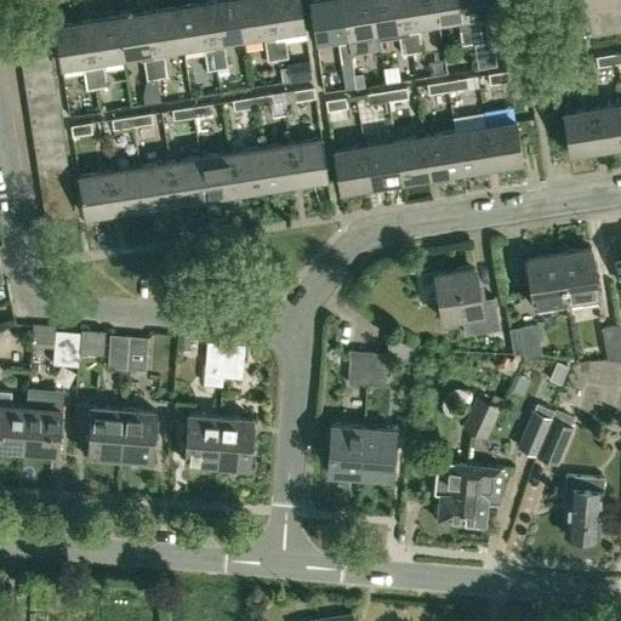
[(237,0),(222,0),(206,3),(212,41),(243,38),(237,0)]
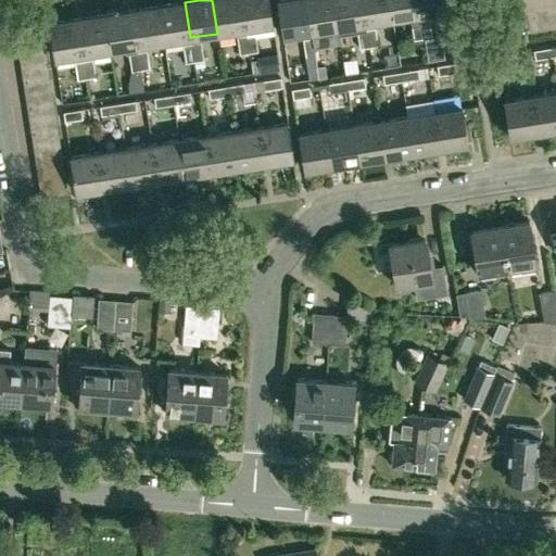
[(239,0),(212,0),(217,34),(243,29),(239,0)]
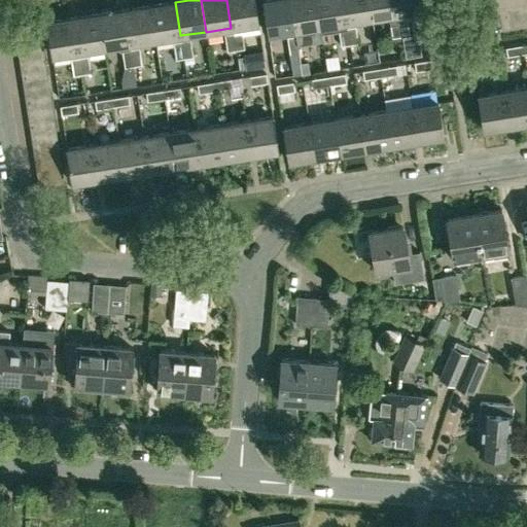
[(253,0),(226,0),(231,28),(257,24),(253,0)]
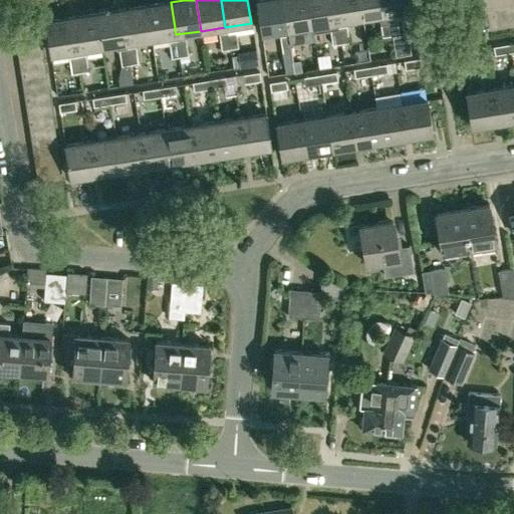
[(282,0),(262,0),(257,1),(262,33),(287,29),(282,0)]
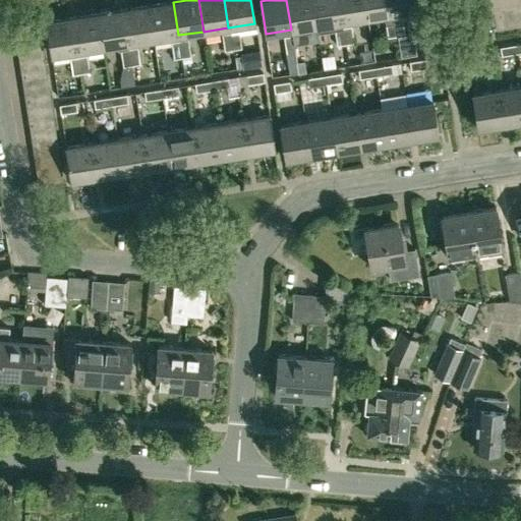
[(312,0),(286,0),(291,30),(316,25),(312,0)]
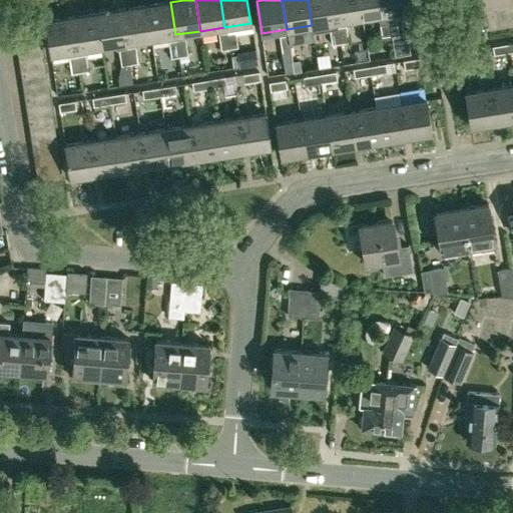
[(333,0),(308,0),(312,25),(337,21),(333,0)]
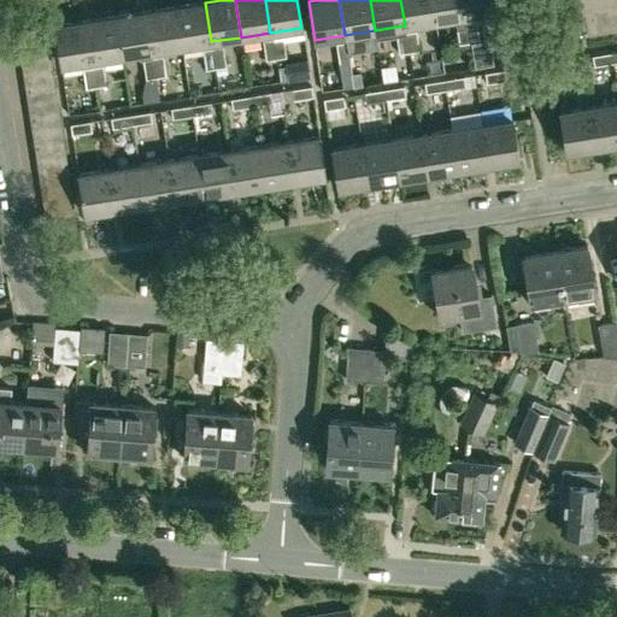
[(432,0),(400,0),(405,25),(435,21),(432,0)]
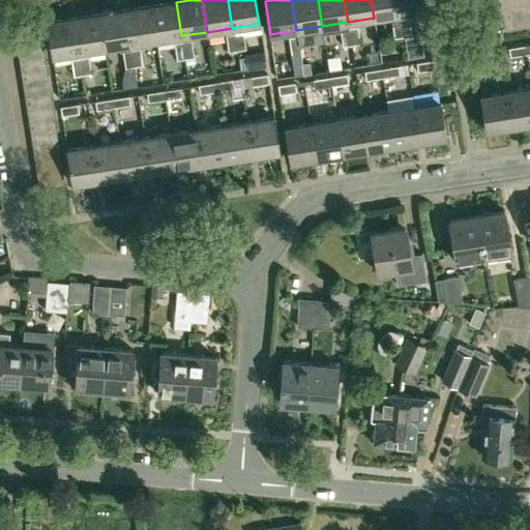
[(396,0),(371,0),(374,18),(390,16),(392,25),(401,24),(401,20),(400,13),(396,0)]
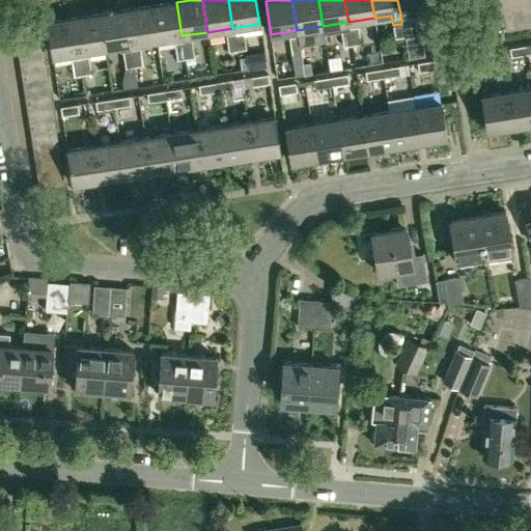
[(424,0),(397,0),(400,14),(426,9),(424,0)]
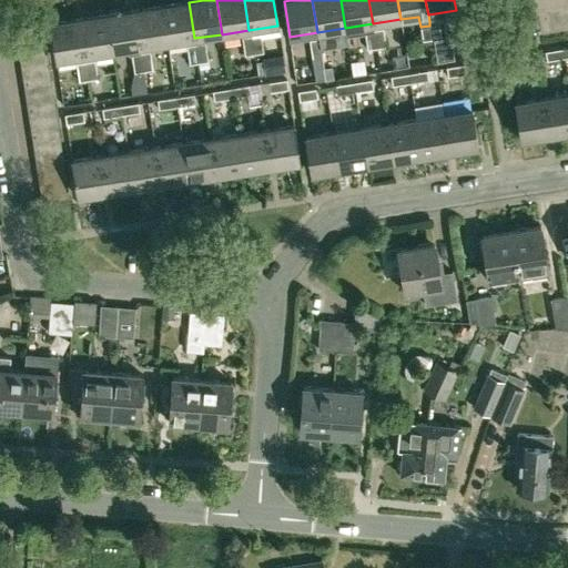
[(189,2),(161,7),(166,42),(194,38),(189,2)]
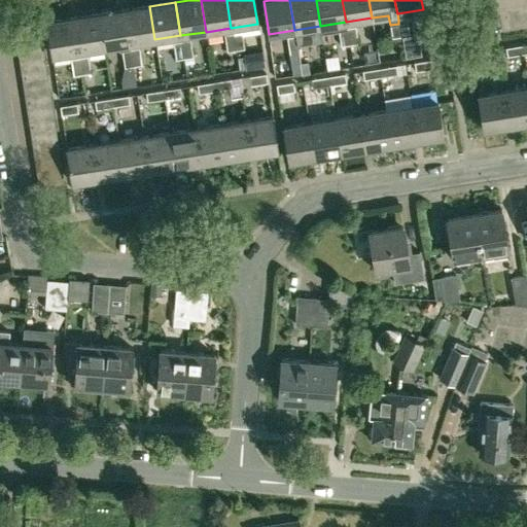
[(149,6),(124,10),(129,43),(154,39),(149,6)]
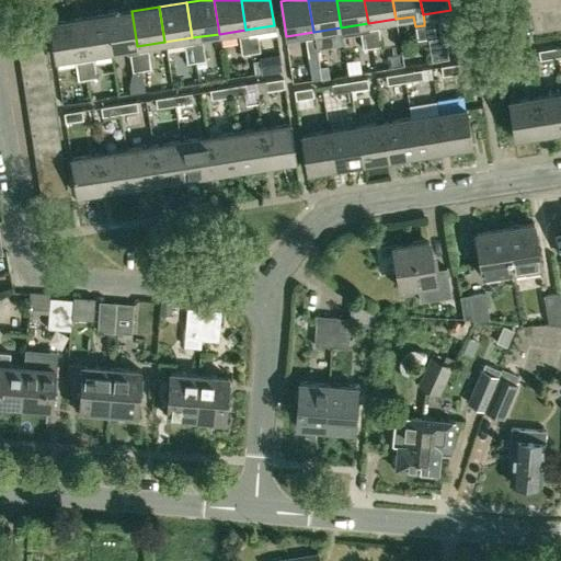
[(132,11),(105,15),(111,50),(125,48),(127,54),(129,53),(138,52),(137,46),(132,11)]
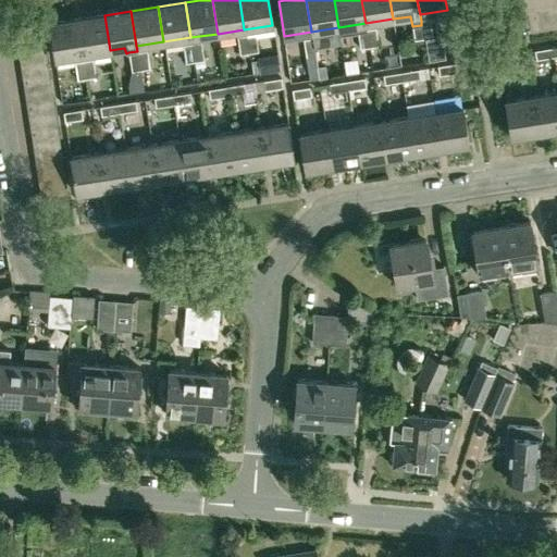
[(104,15),(77,19),(83,54),(110,50),(104,15)]
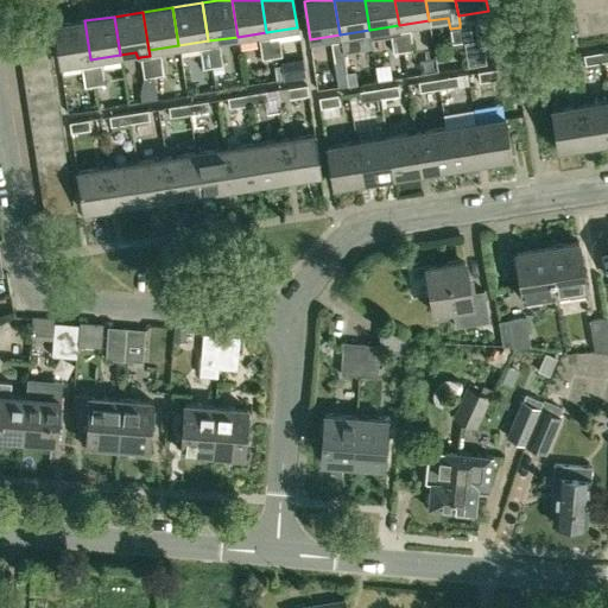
[(561,19),(542,21),(545,44),(563,40),(561,19)]
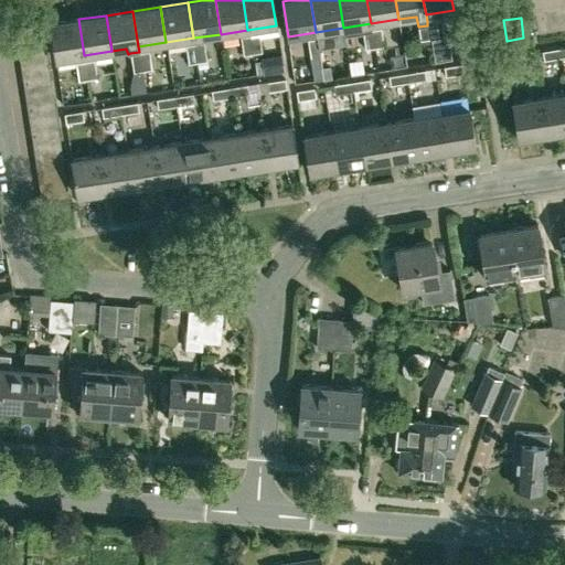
[(78,19),(50,23),(55,60),(84,55),(78,19)]
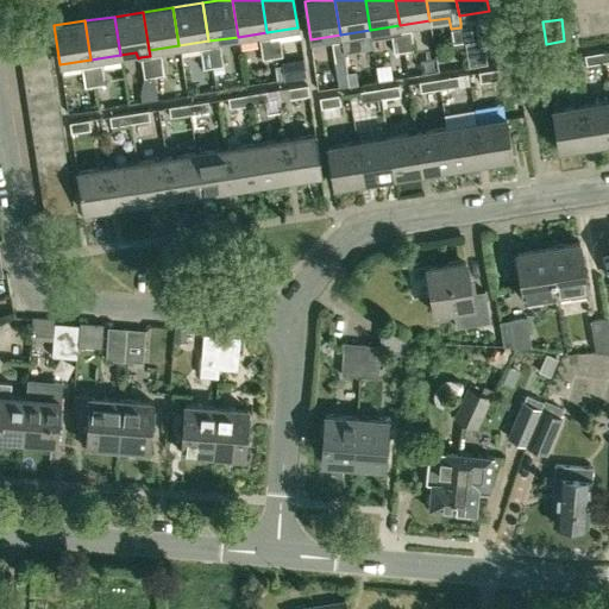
[(470,22),(460,23),(460,27),(463,42),(465,41),(473,39),(470,22)]
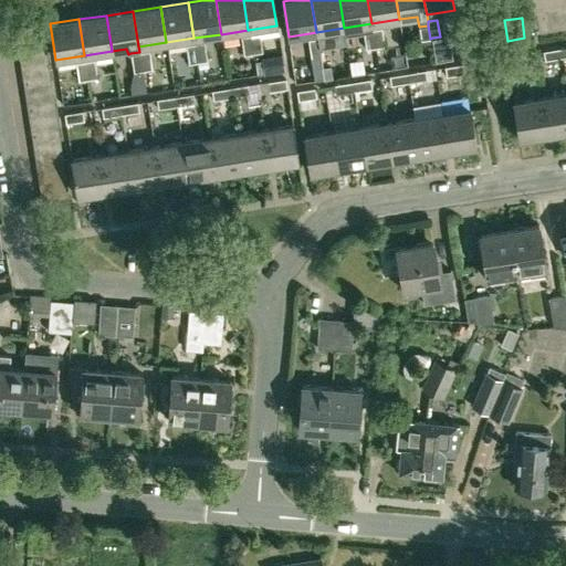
[(428,25),(419,27),(421,40),(422,40),(430,39),(428,25)]
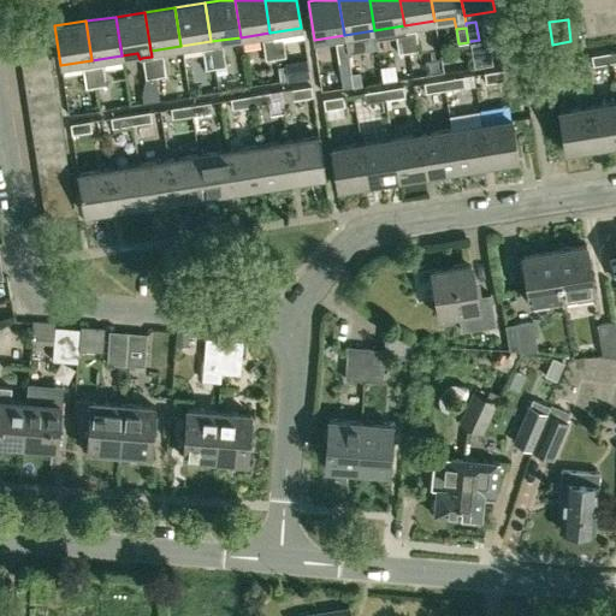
[(415,30),(406,31),(408,52),(419,49),(415,30)]
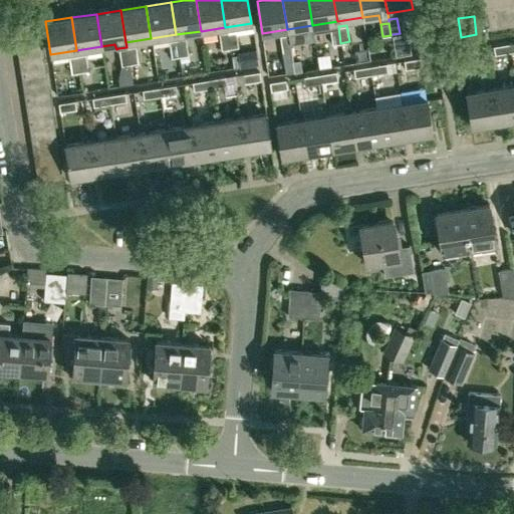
[(338,26),(329,27),(332,44),(340,43),(338,26)]
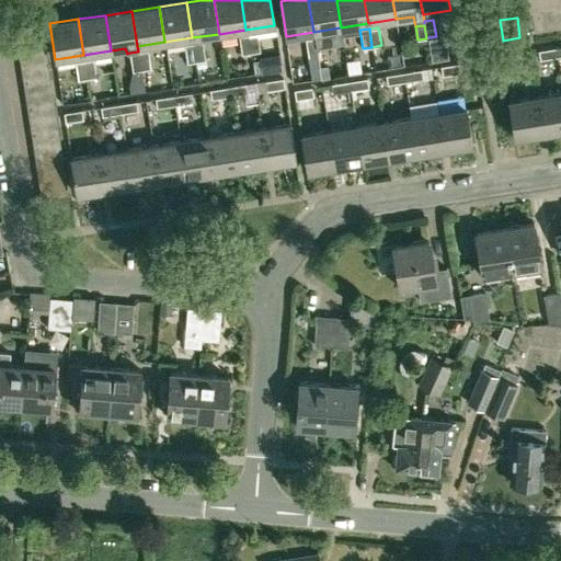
[(249,34),(247,35),(250,53),(260,52),(258,36),(258,33),(249,34)]
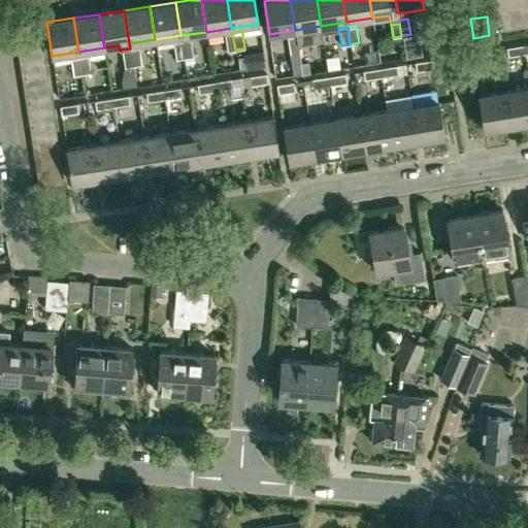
[(232,33),(224,34),(227,51),(235,50),(232,33)]
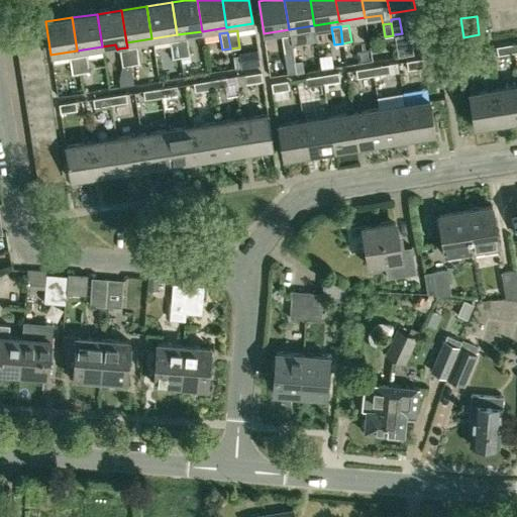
[(402,33),(395,34),(396,39),(398,56),(413,54),(410,32),(402,33)]
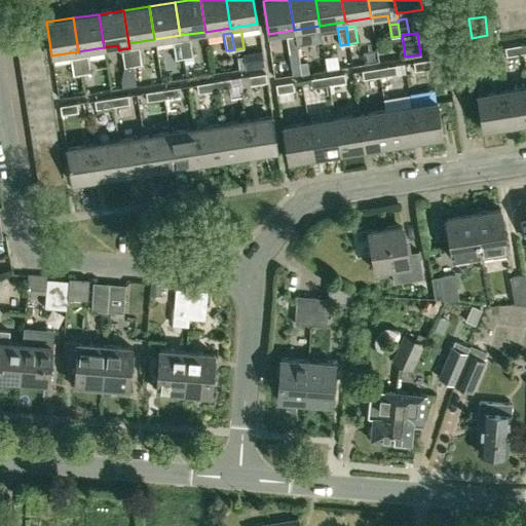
[(295,36),(287,37),(289,54),(298,52),(295,36)]
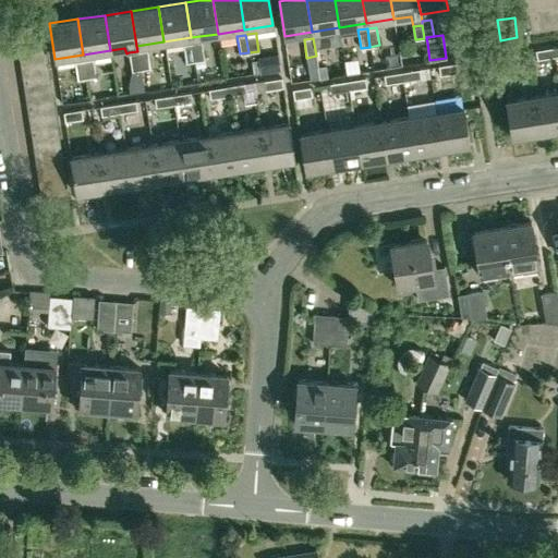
[(17,45),(20,58),(46,53),(44,40),(17,45)]
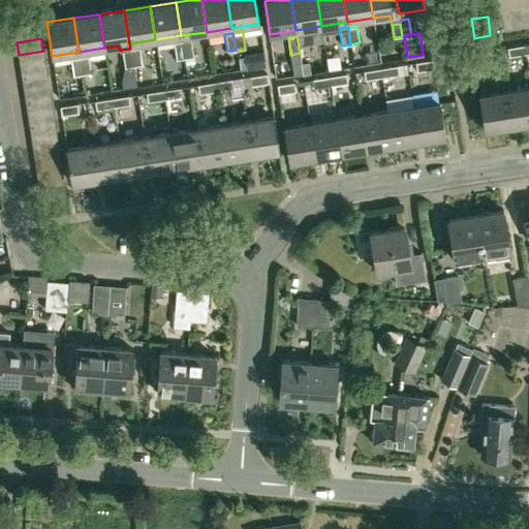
[(191,39),(182,40),(184,58),(194,56),(191,39)]
